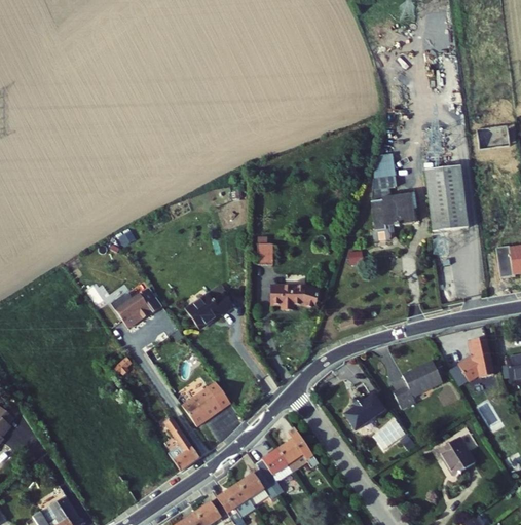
[(503,146),(498,126),(470,129),(472,150),(503,146)]
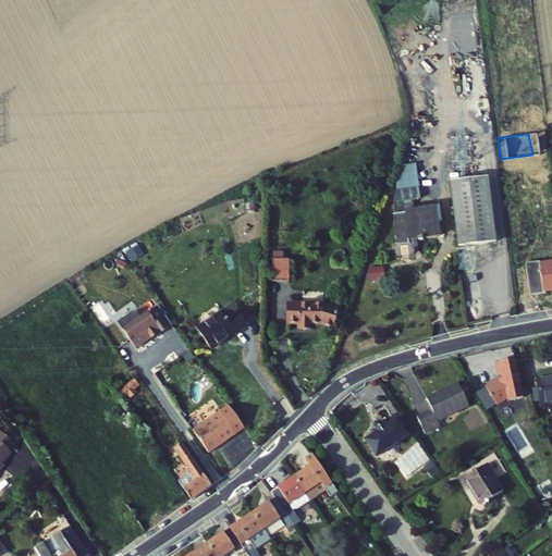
[(460,247),(497,243),(488,177),(451,182),(460,247)]
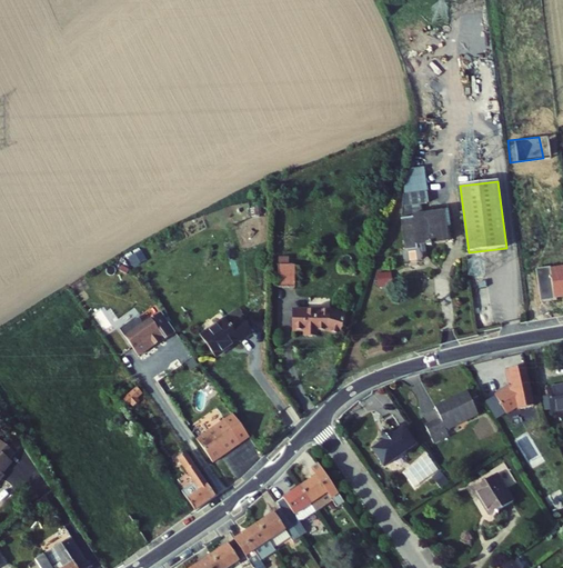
[(414,183),(415,193),(432,191),(431,182),(414,183)]
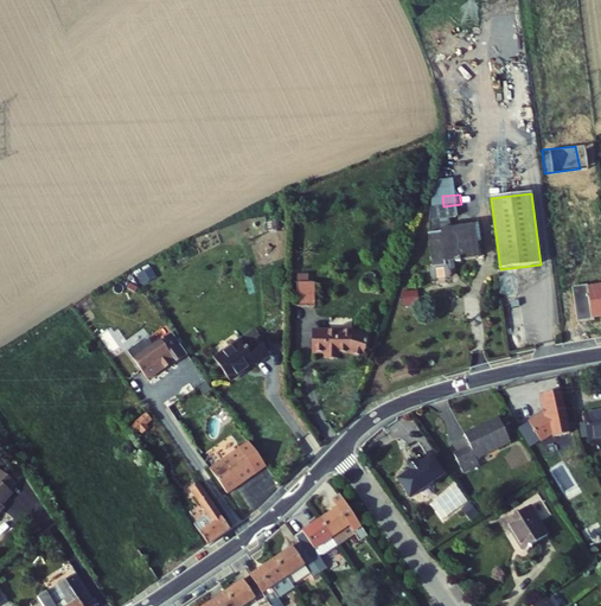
[(461,263),(478,262),(473,229),(442,234),(442,236),(430,238),(434,272),(446,270),(446,266),(453,265),(454,265),(454,267),(461,266),(461,263)]
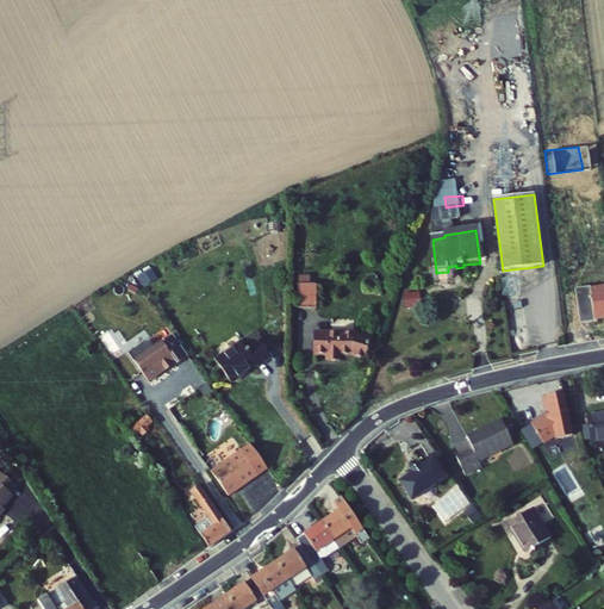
[(458,281),(455,266),(448,267),(448,272),(436,273),(434,273),(435,284),(458,281)]
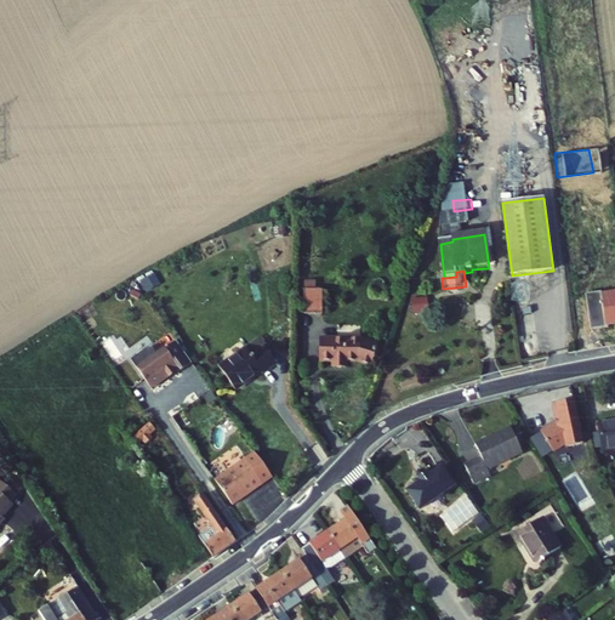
[(299,289),(297,313),(315,314),(317,290),(309,290),(299,289)]
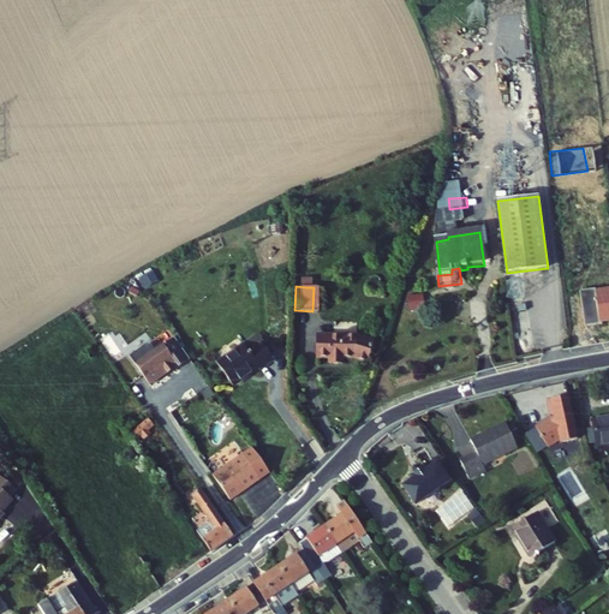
[(578,323),(608,317),(608,286),(573,290),(578,323)]
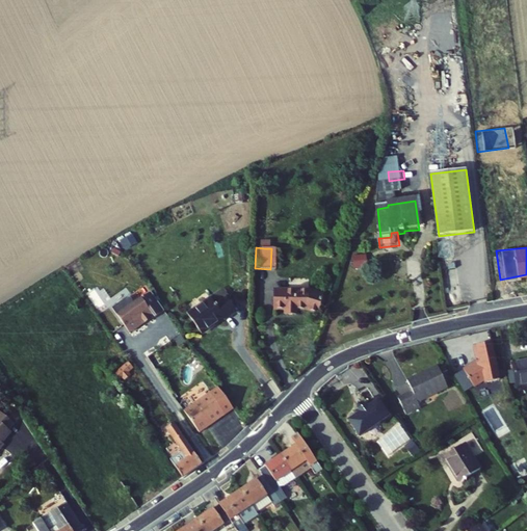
[(308,289),(271,287),(271,308),(282,309),(282,313),(293,313),(293,309),(305,309),(315,311),(318,291),(308,289)]
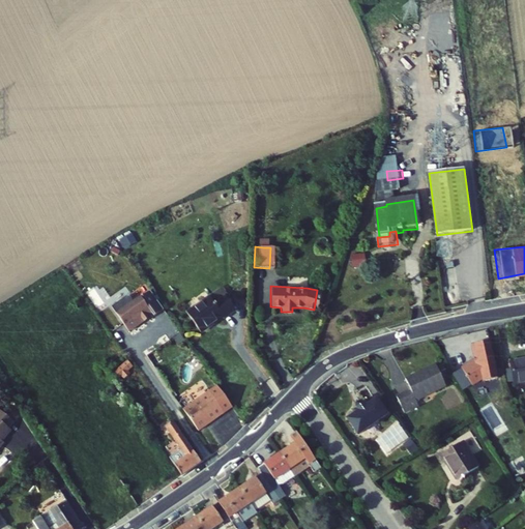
[(150,289),(149,288),(130,301),(127,295),(123,295),(111,304),(127,328),(151,311),(153,313),(163,306),(156,298),(150,289)]
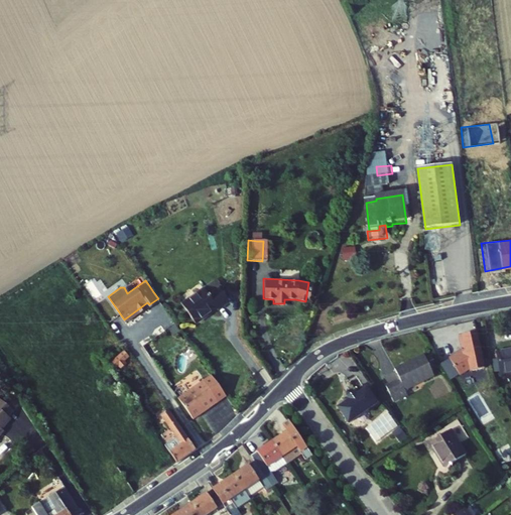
[(179,302),(193,322),(214,306),(216,309),(227,300),(217,286),(207,294),(202,287),(179,302)]
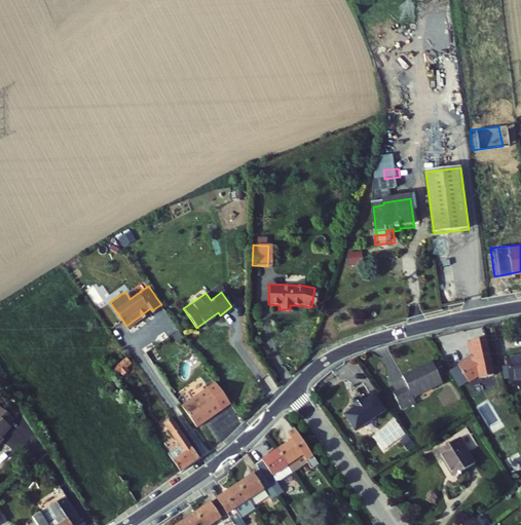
[(493,373),(486,336),(471,339),(474,353),(471,355),(457,363),(468,379),(478,373),(478,376),(493,373)]
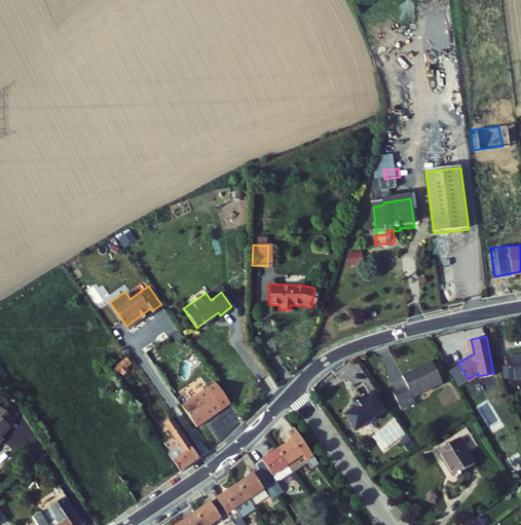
[(520,354),(507,358),(511,379),(520,376),(520,354)]
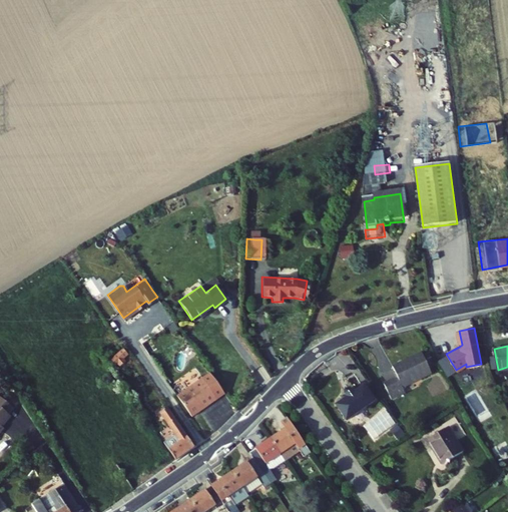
[(106,359),(112,367),(124,357),(118,349),(106,359)]
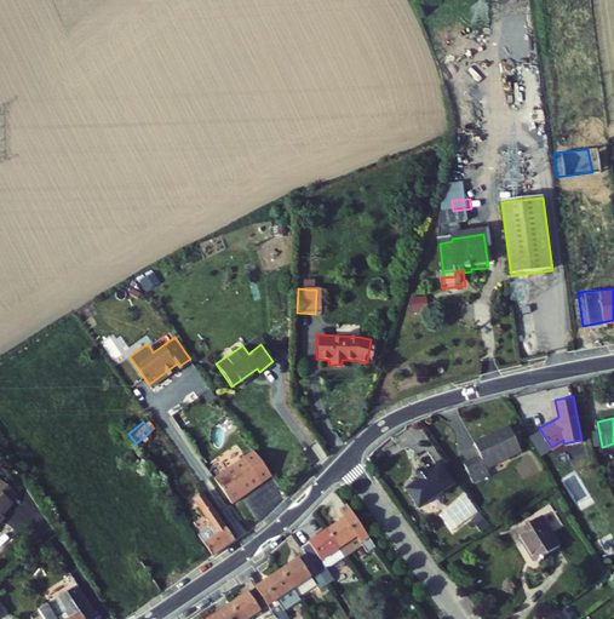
[(520,452),(509,425),(472,441),(478,454),(462,462),(470,481),(487,474),(483,468),(520,452)]
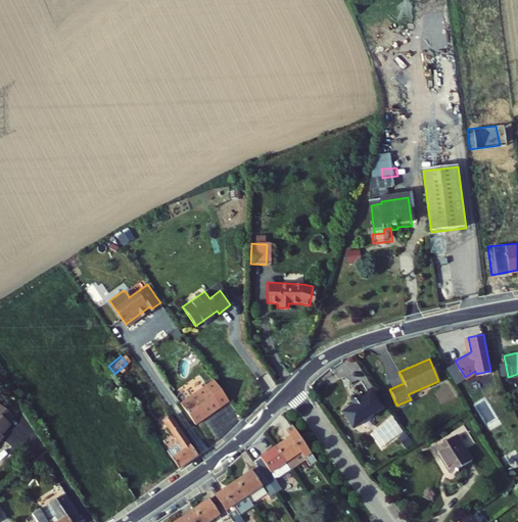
[(196,399),(183,409),(195,426),(208,417),(209,418),(230,404),(217,386),(208,392),(207,390),(195,398),(196,399)]
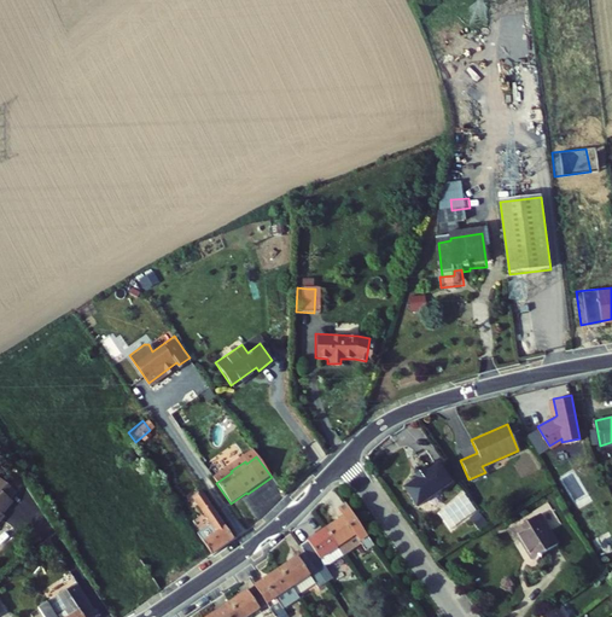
[(447,482),(432,461),(400,485),(413,505),(447,482)]
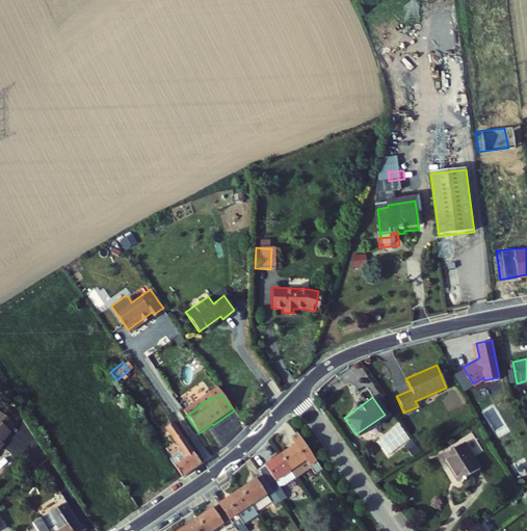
[(0,442),(8,433),(7,431),(12,425),(0,413),(0,442)]
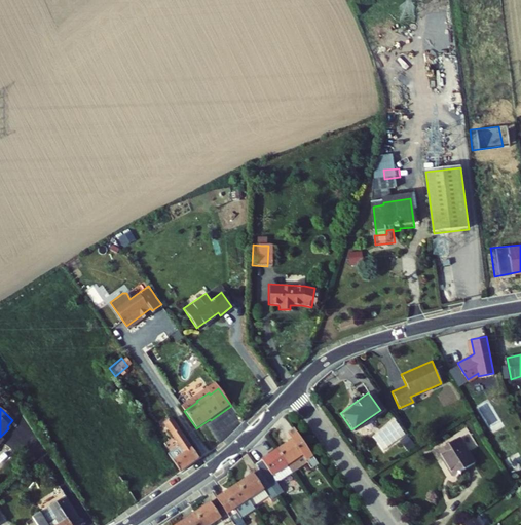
[(179,470),(197,457),(170,418),(162,423),(177,446),(168,452),(179,470)]
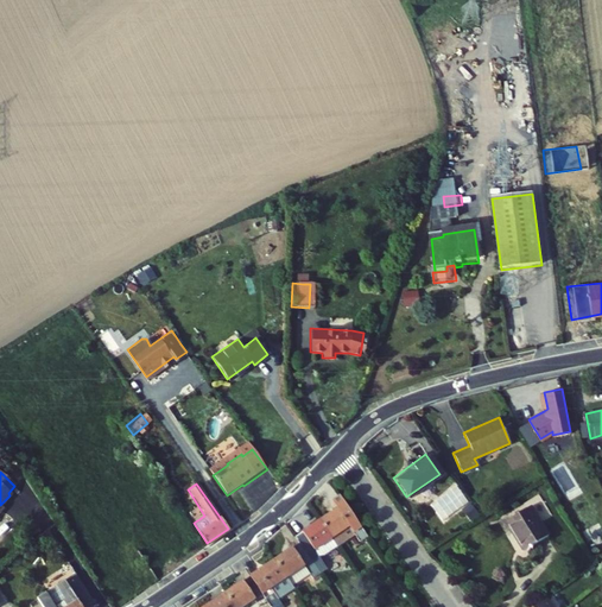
[(319,519),(338,545),(356,533),(361,539),(368,535),(340,493),(331,499),(337,506),(319,519)]
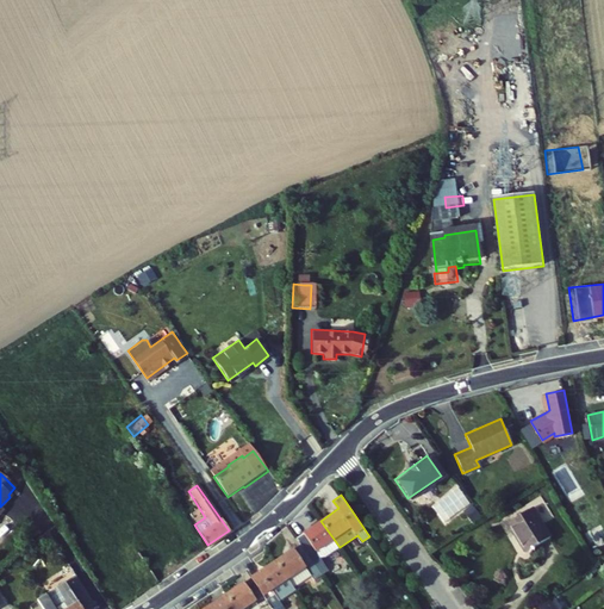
[(548,538),(530,508),(504,524),(522,553),(548,538)]
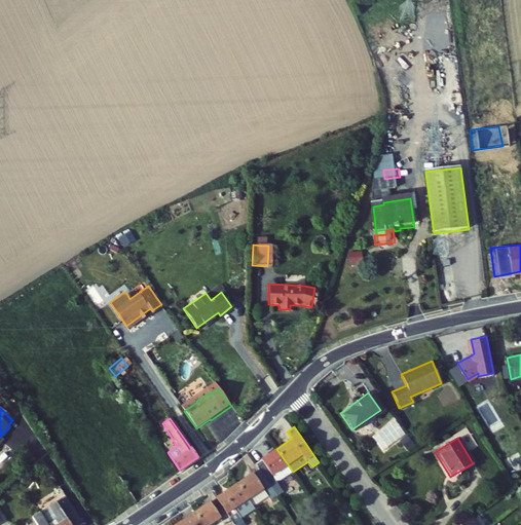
[(255,463),(258,469),(273,491),(282,486),(277,480),(282,480),(293,472),(276,449),(255,463)]
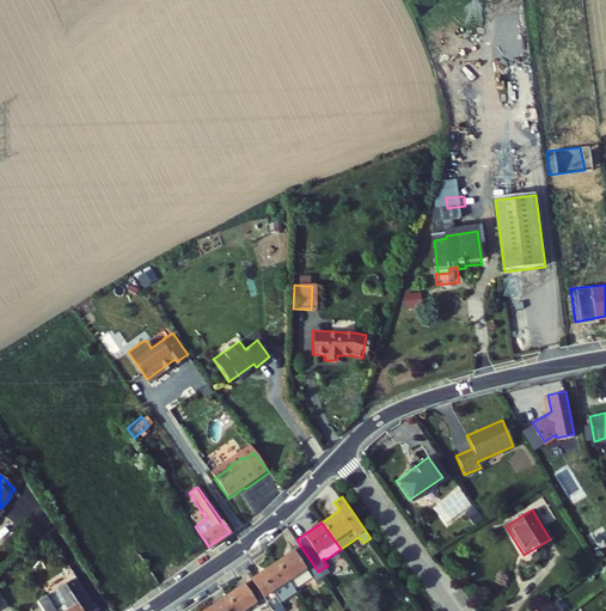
[(300,545),(276,561),(294,587),(308,578),(312,582),(322,576),(318,572),(300,545)]
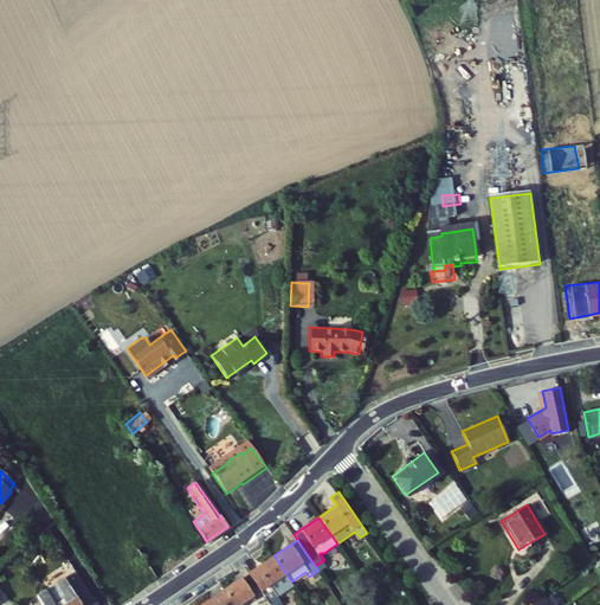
[(273,555),(249,573),(260,590),(269,603),(278,597),(277,594),(292,584),(291,581),(273,555)]
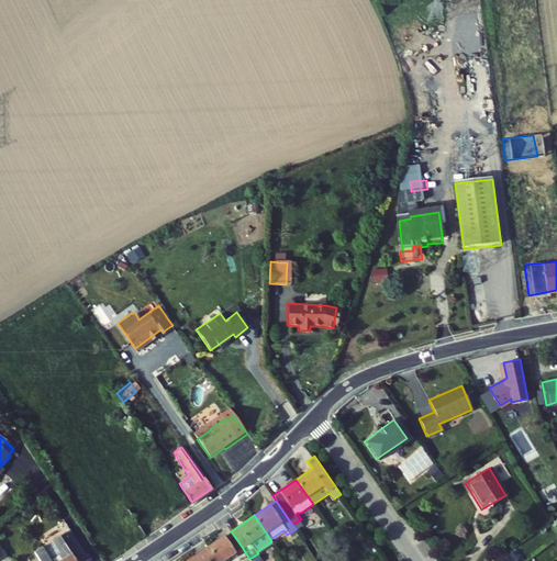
[(80,560),(87,557),(67,528),(56,535),(73,560),(80,560)]
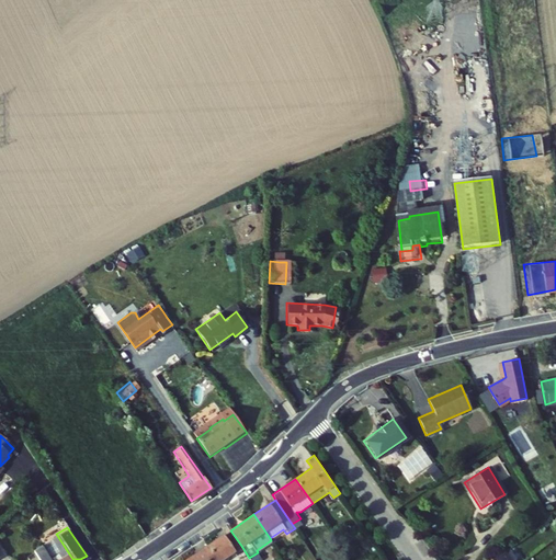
[(230,530),(207,546),(217,559),(220,559),(241,546),(230,530)]
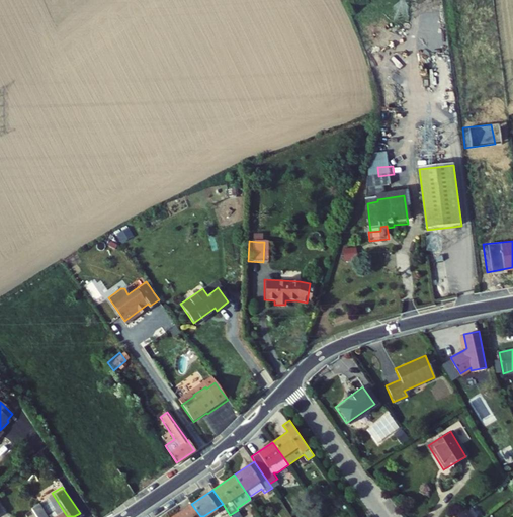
[(31,516),(67,516),(52,493),(27,510),(31,516)]
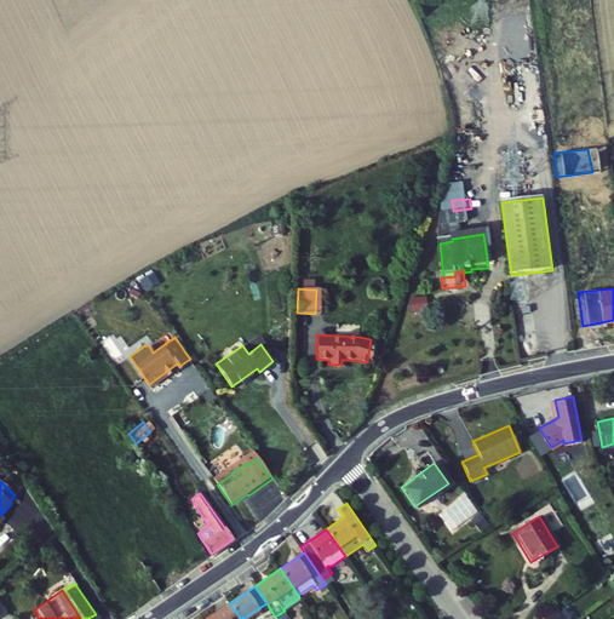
[(240,618),(229,603),(205,618),(240,618)]
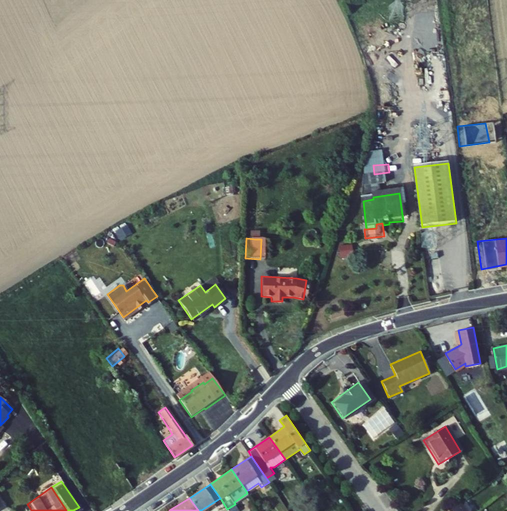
[(312,504),(315,510),(329,510),(324,499),(312,504)]
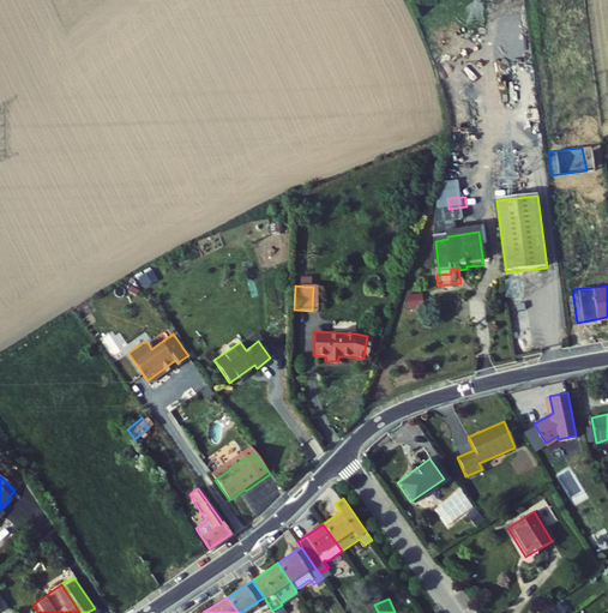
[(559,612),(552,602),(535,612),(559,612)]
